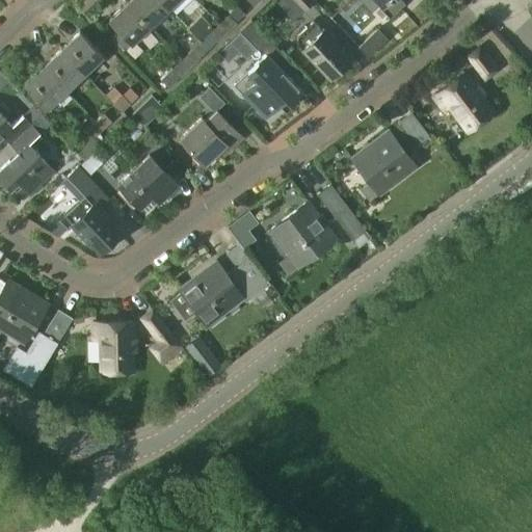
[(150,25),(167,7),(160,0),(128,0),(128,1),(150,25)]
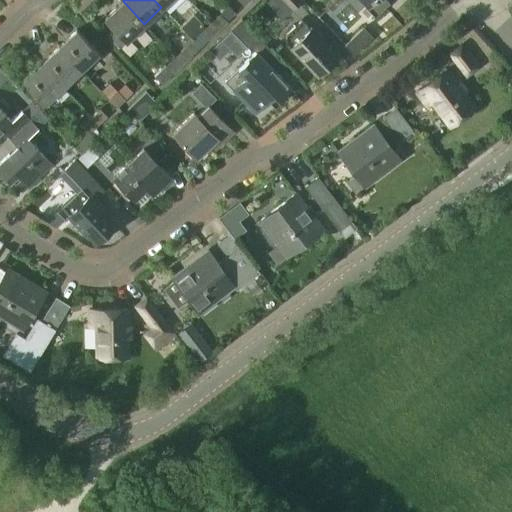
[(280,0),(291,11),(301,0),(280,0)]
